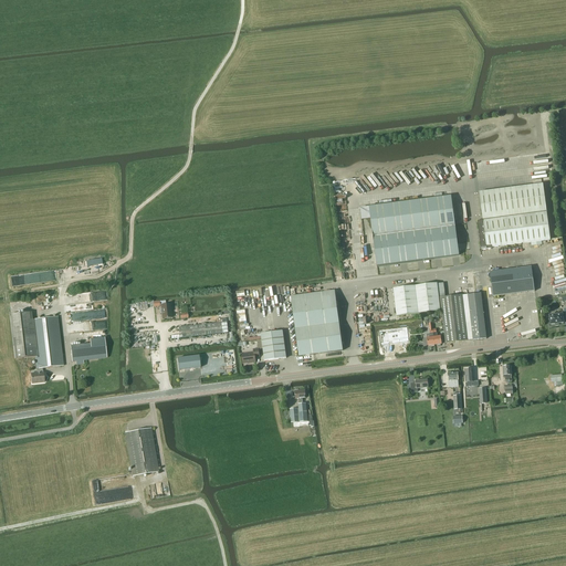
[(511,152),(511,150),(506,149),(501,164),(509,167),(513,153),(511,152)]
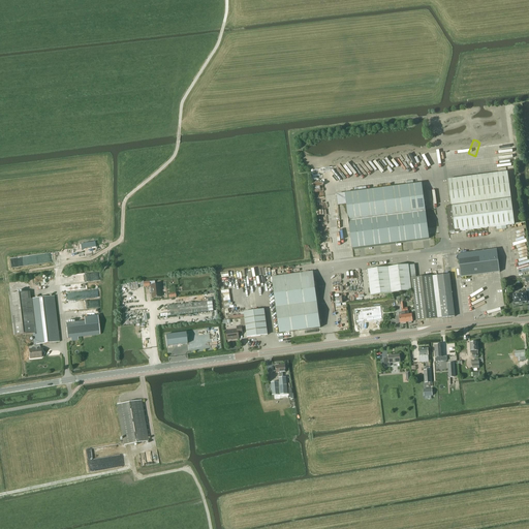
[(462,156),(468,143),(465,142),(459,155),(462,156)]
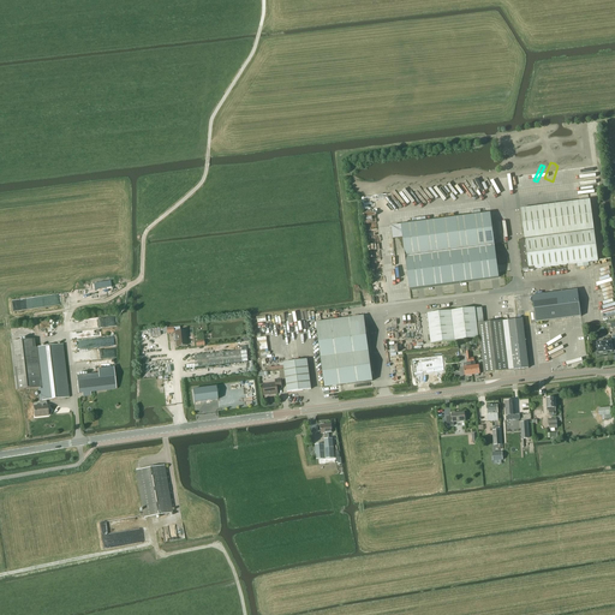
[(464,199),(467,197),(459,184),(455,186),(464,199)]
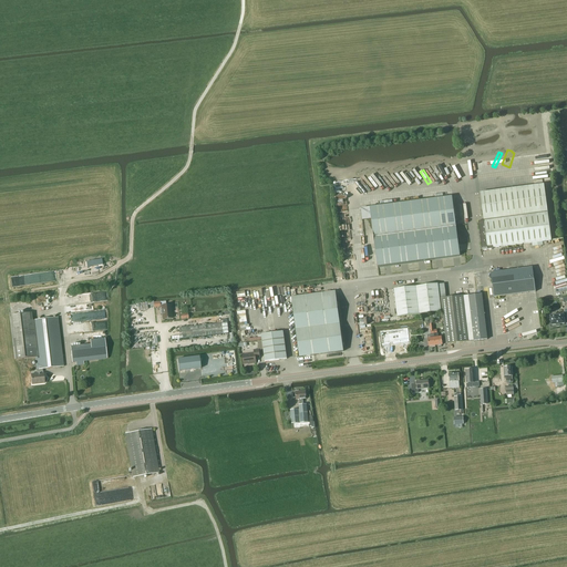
[(410,186),(413,184),(403,173),(401,175),(410,186)]
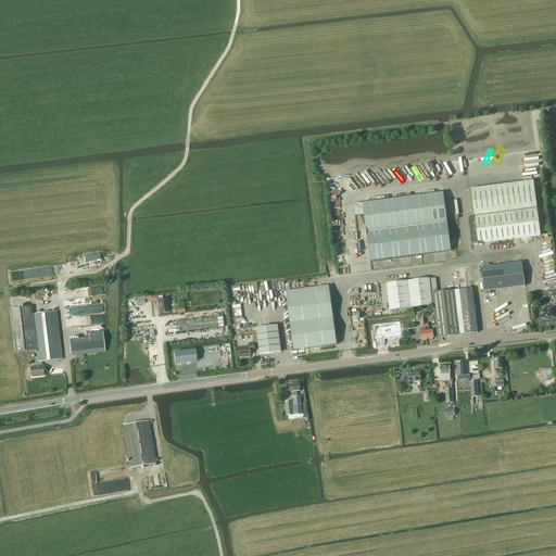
[(380,175),(378,177),(374,172),(370,174),(379,186),(386,181),(380,175)]
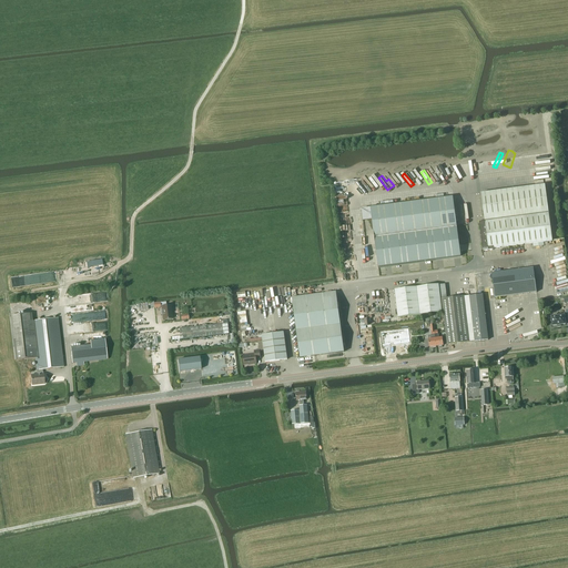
[(363,179),(361,181),(357,178),(354,181),(365,192),(367,190),(371,192),(373,190),(363,179)]
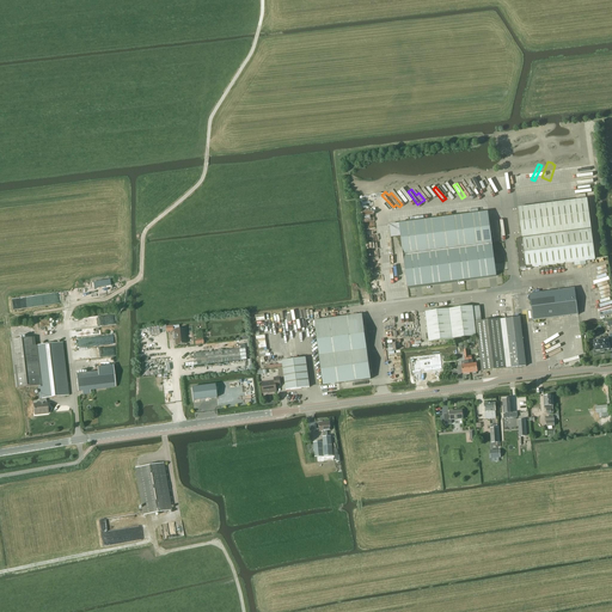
[(587,200),(518,208),(522,239),(516,240),(520,269),(521,270),(531,269),(532,268),(595,259),(587,200)]
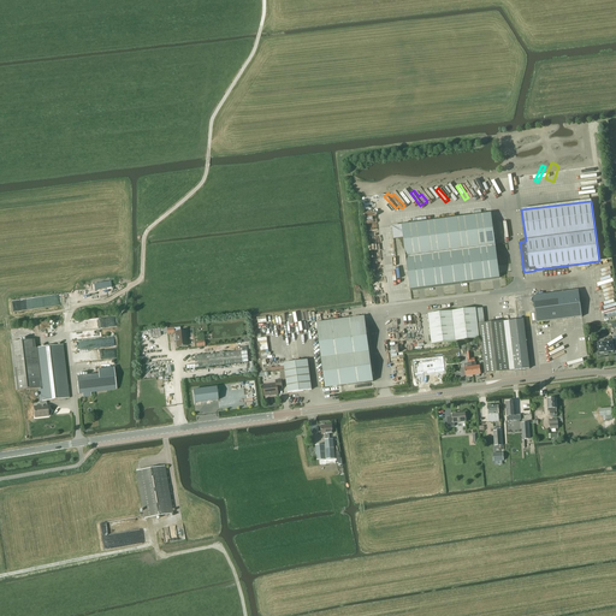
[(491,214),(402,225),(410,290),(424,289),(499,278),(491,214)]
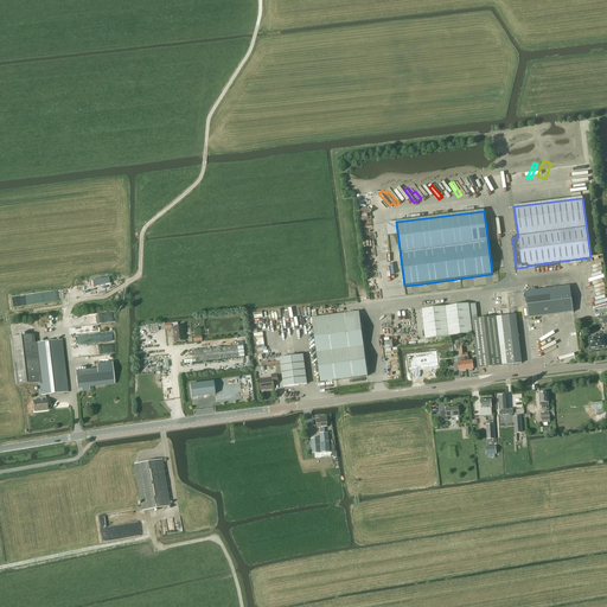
[(570,287),(525,293),(529,319),(573,313),(570,287)]
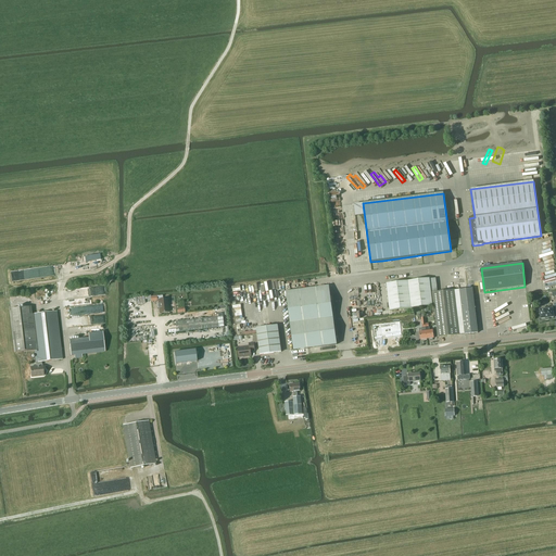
[(47,267),(11,272),(12,281),(41,278),(41,275),(41,273),(47,272),(47,267)]
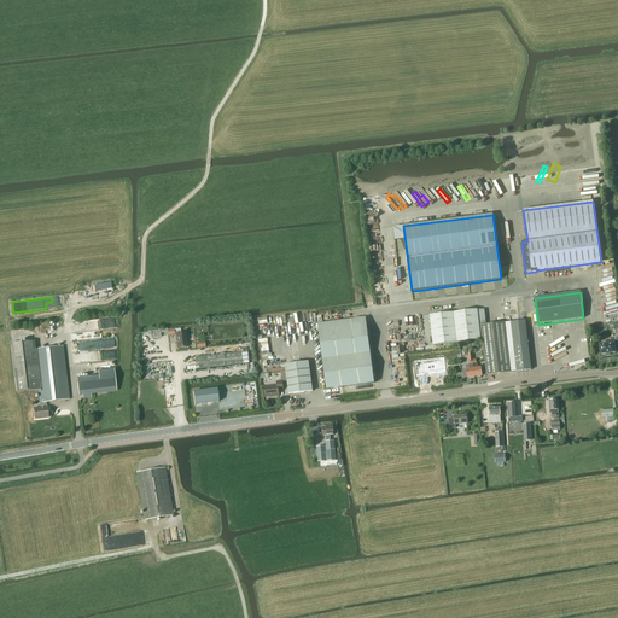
[(433,345),(481,339),(477,310),(430,315),(433,345)]
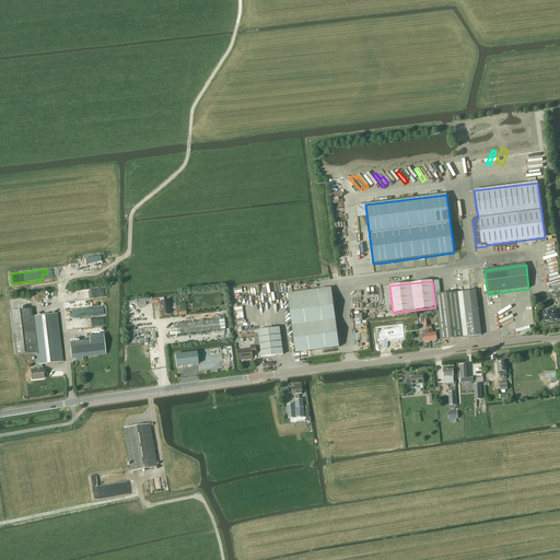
[(277,282),(273,282),(275,291),(283,289),(284,293),(289,292),(288,284),(283,284),(283,283),(277,284),(277,282)]
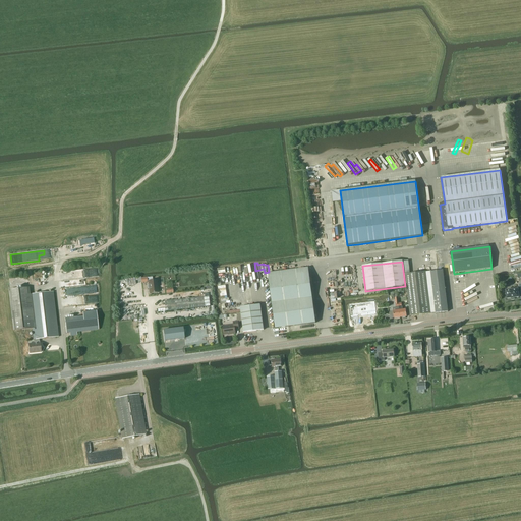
[(448,311),(443,271),(439,271),(431,272),(435,291),(428,292),(429,298),(435,297),(437,313),(448,311)]
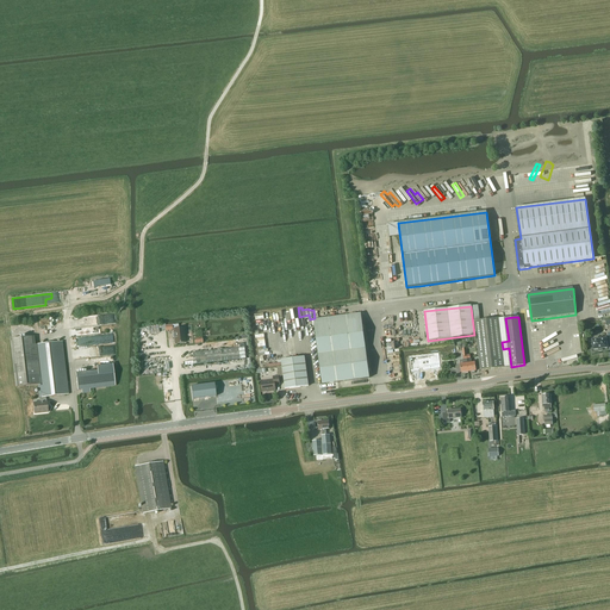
[(361,319),(315,325),(322,385),(369,378),(361,319)]
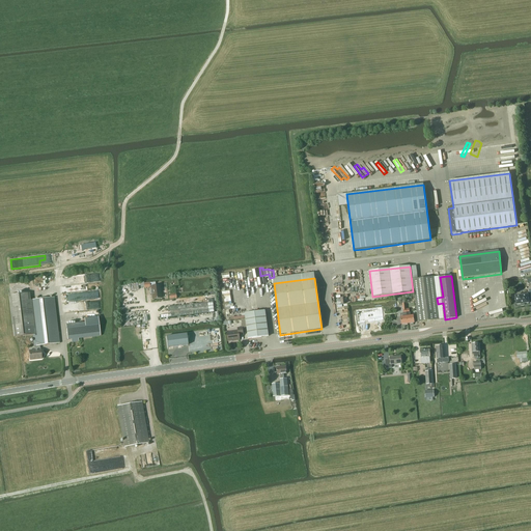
[(438,304),(437,298),(435,278),(413,280),(415,300),(418,323),(440,319),(438,304)]
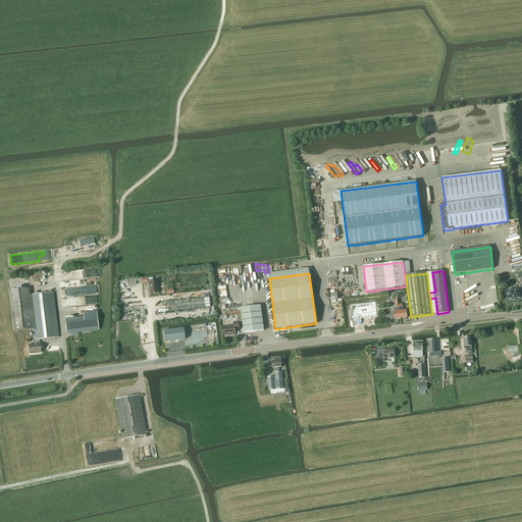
[(149,285),(147,285),(147,290),(149,290),(150,294),(158,294),(157,281),(149,282),(149,285)]
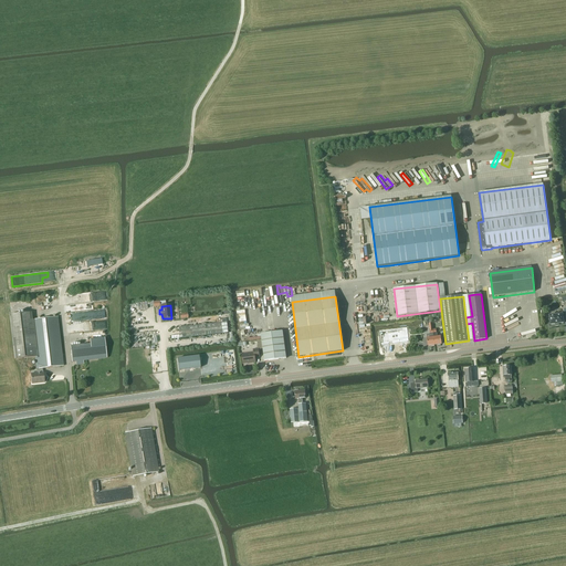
[(549,315),(549,316),(551,325),(555,325),(558,324),(564,323),(563,317),(565,317),(565,318),(565,308),(564,310),(564,312),(562,312),(562,314),(558,314),(553,315),(549,315)]
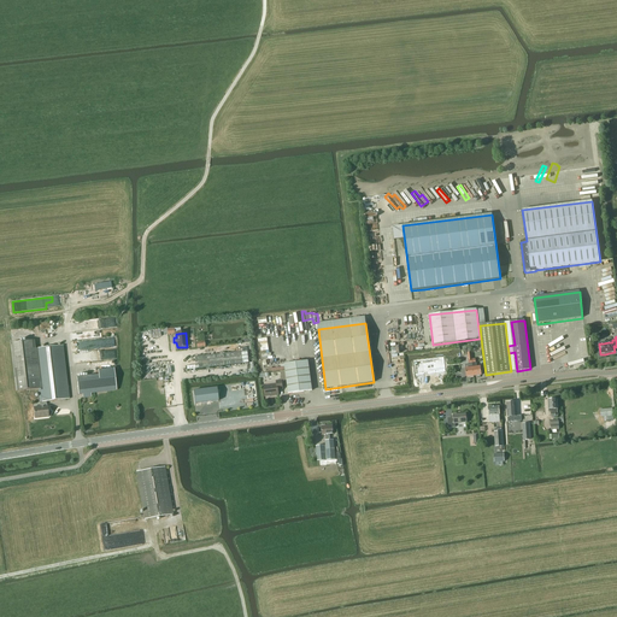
[(16,393),(39,389),(40,403),(41,407),(34,407),(35,418),(43,417),(43,418),(48,417),(47,406),(46,401),(70,399),(63,346),(35,348),(35,341),(10,344),(16,393)]
